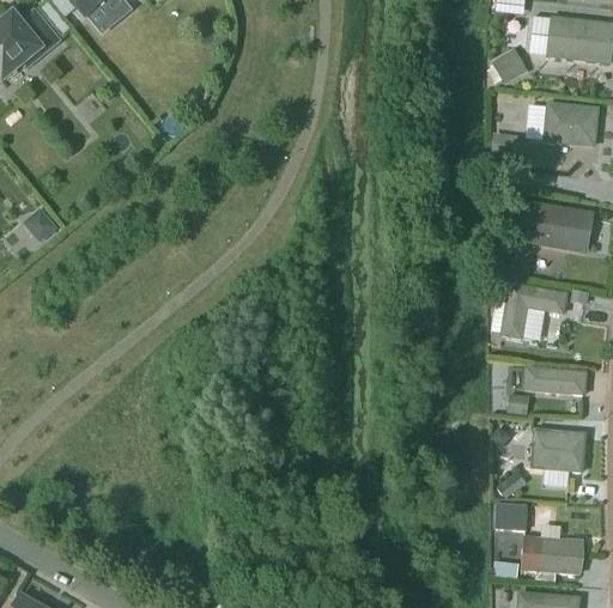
[(76,7),(70,0),(52,0),(50,1),(64,17),(76,7)]
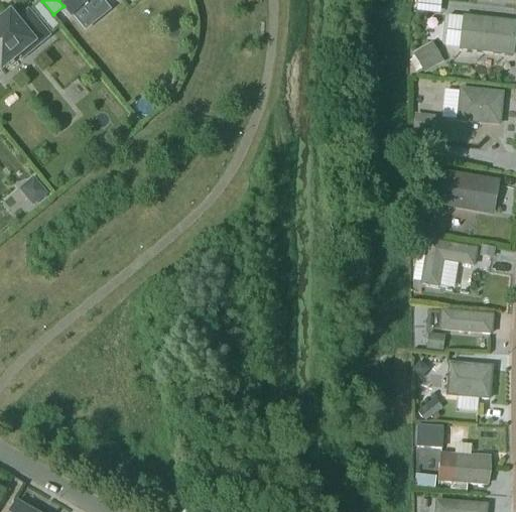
[(59,0),(72,14),(88,0),(125,0),(129,4),(134,0),(59,0)]
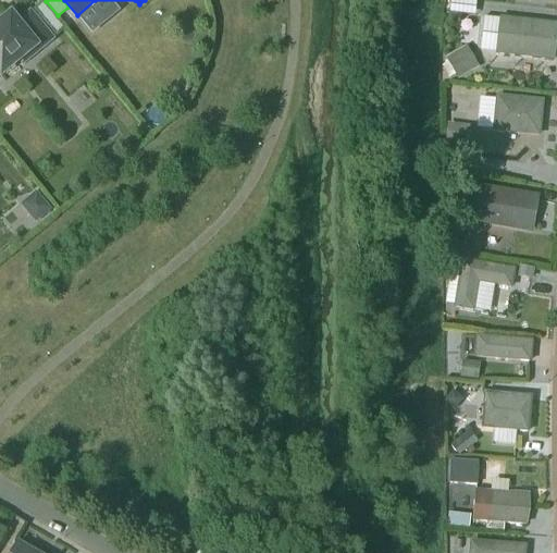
[(0,22),(0,72),(1,73),(21,57),(23,60),(50,37),(31,12),(17,22),(11,13),(0,22)]
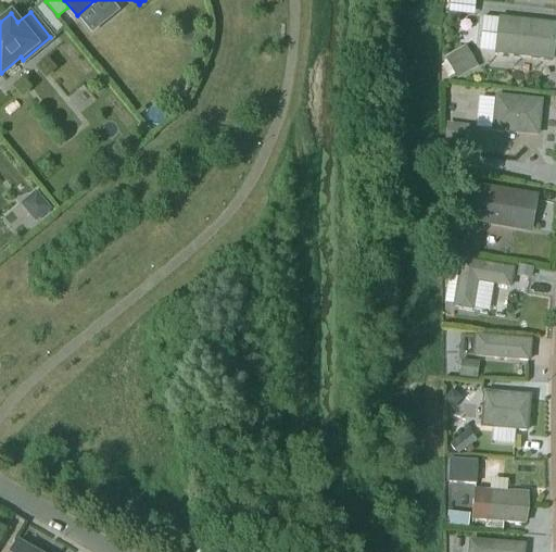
[(555,60),(555,25),(502,20),(498,54),(555,60)]
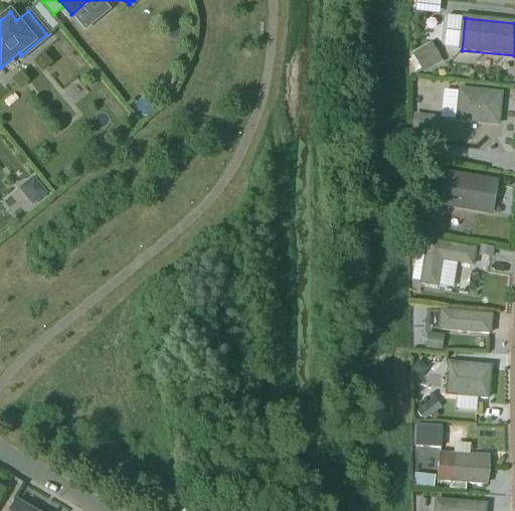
[(412,51),(414,54),(416,58),(421,66),(423,70),(439,62),(427,42),(412,51)]
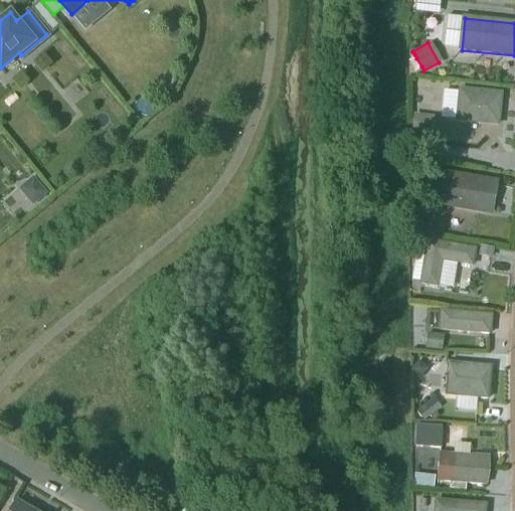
[(499,122),(501,87),(460,83),(457,118),(499,122)]
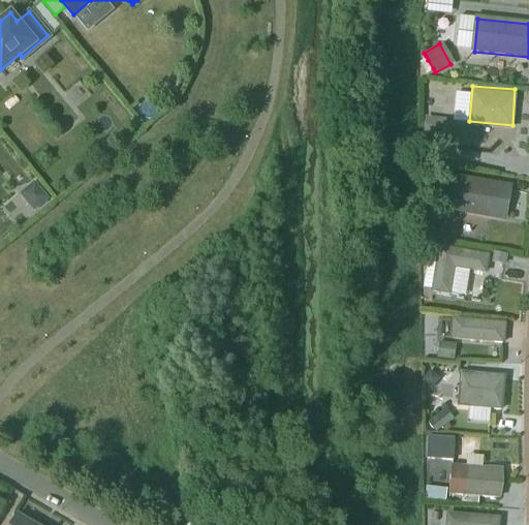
[(424,132),(446,134),(448,117),(426,115),(424,132)]
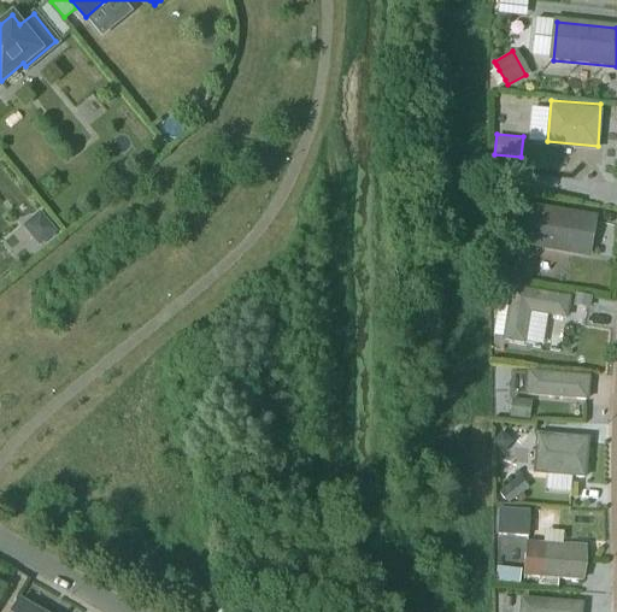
[(521,195),(507,194),(506,209),(519,210),(521,195)]
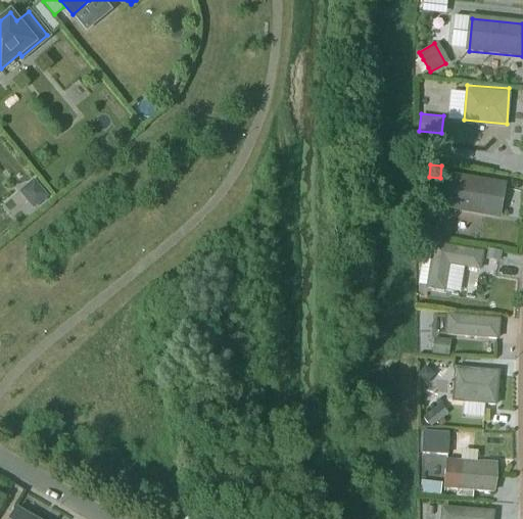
[(509,176),(448,166),(442,203),(503,213),(509,176)]
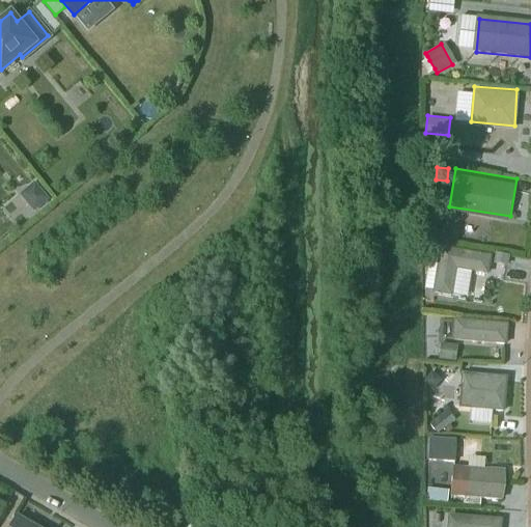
[(34,210),(49,197),(34,179),(20,192),(34,210)]
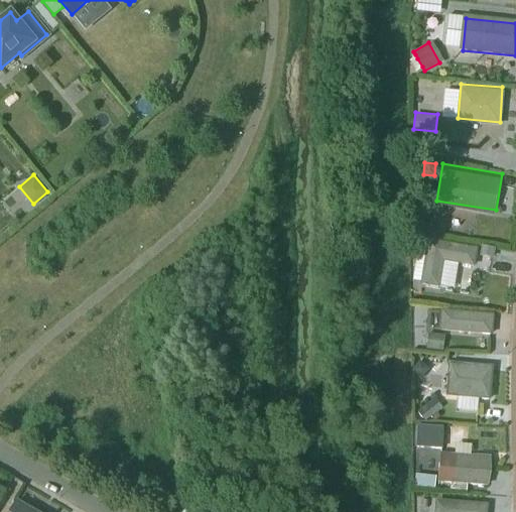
[(444,217),(431,214),(428,231),(441,233),(444,217)]
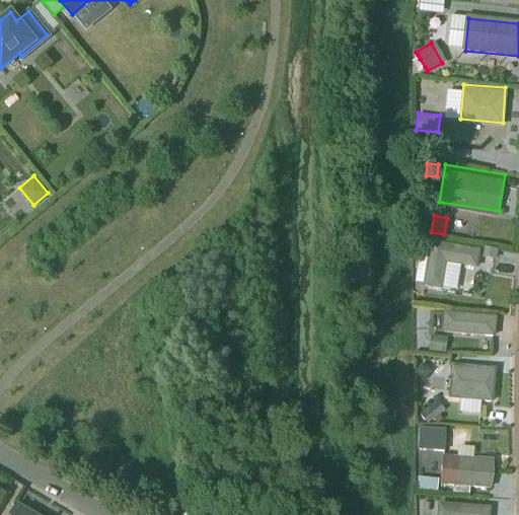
[(476,265),(480,244),(432,236),(425,283),(443,286),(447,260),(476,265)]
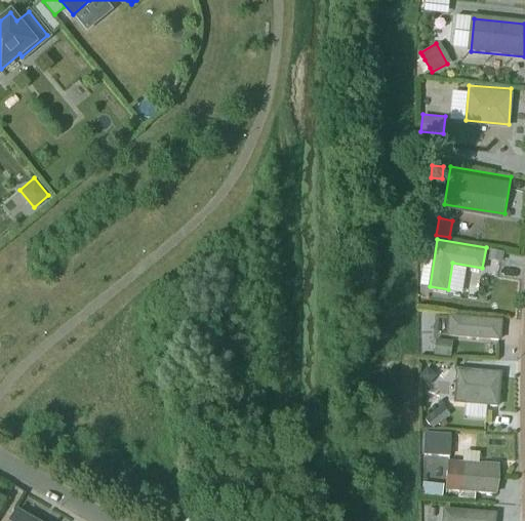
[(490,247),(489,256),(502,258),(503,249),(490,247)]
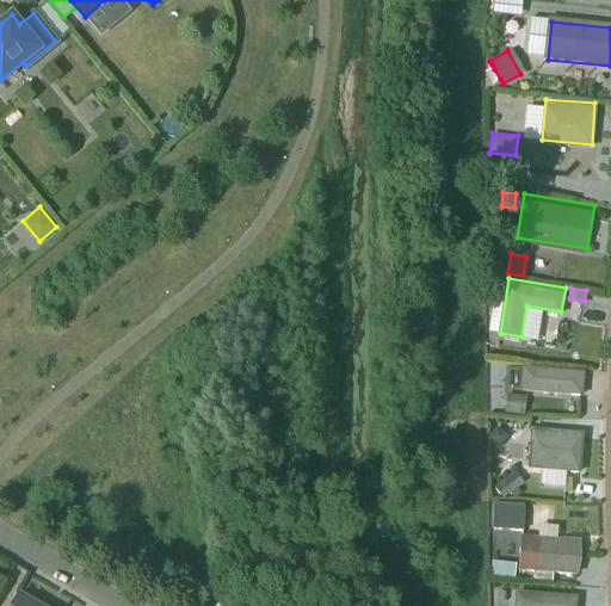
[(585,365),(526,360),(524,385),(582,390),(585,365)]
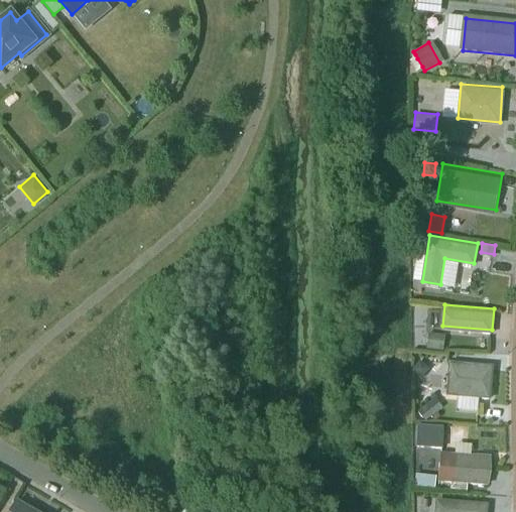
[(426,347),(442,349),(444,334),(428,332),(426,347)]
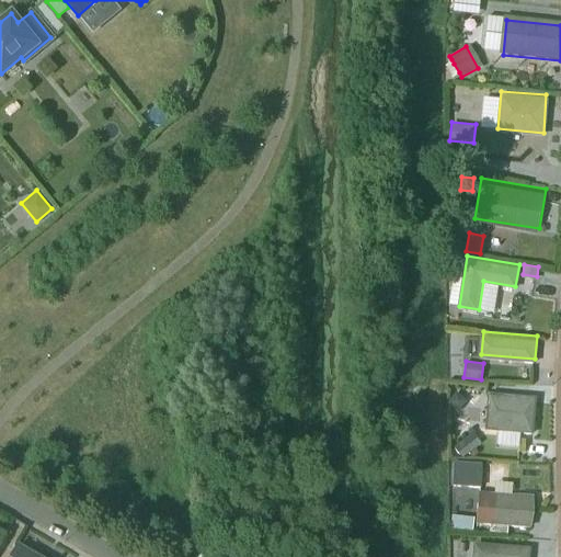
[(533,429),(535,391),(490,388),(488,427),(533,429)]
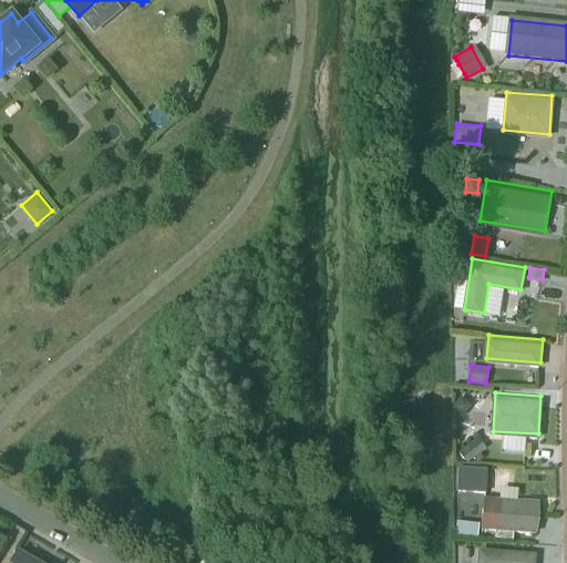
[(462,413),(471,405),(462,396),(453,405),(462,413)]
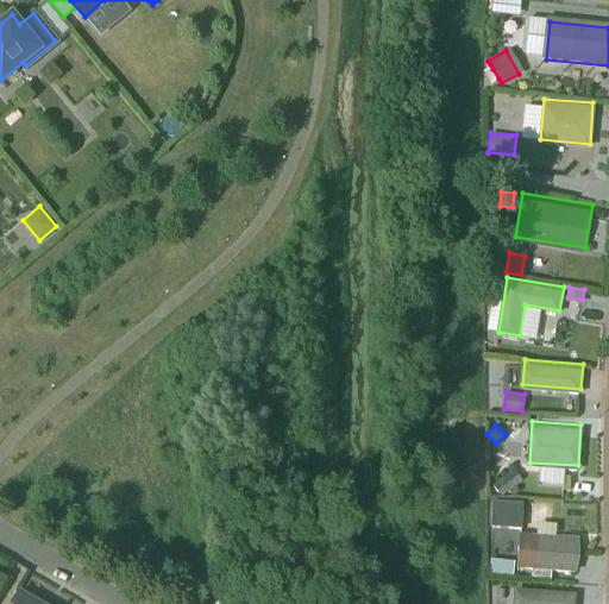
[(502,495),(522,477),(514,465),(493,483),(502,495)]
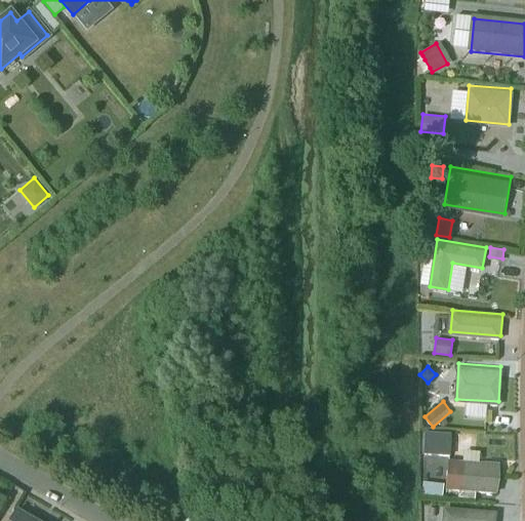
[(451,432),(426,431),(423,453),(450,455),(451,432)]
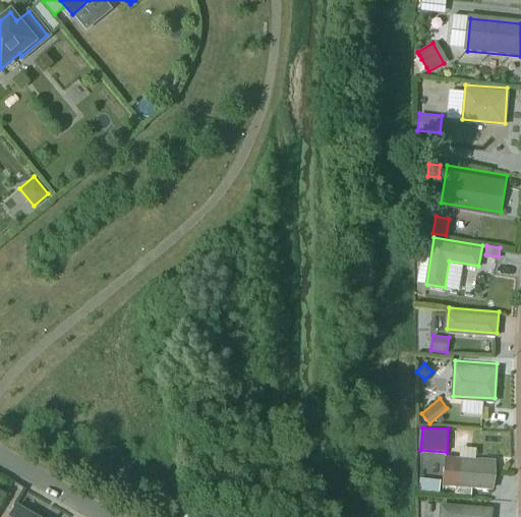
[(493,486),(495,458),(446,455),(444,483),(493,486)]
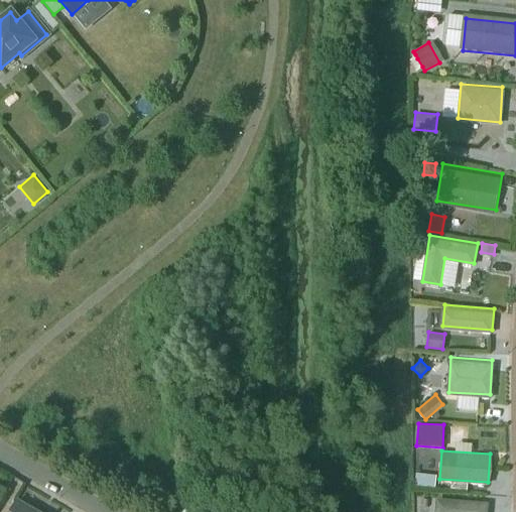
[(436,475),(416,473),(415,485),(435,487),(436,475)]
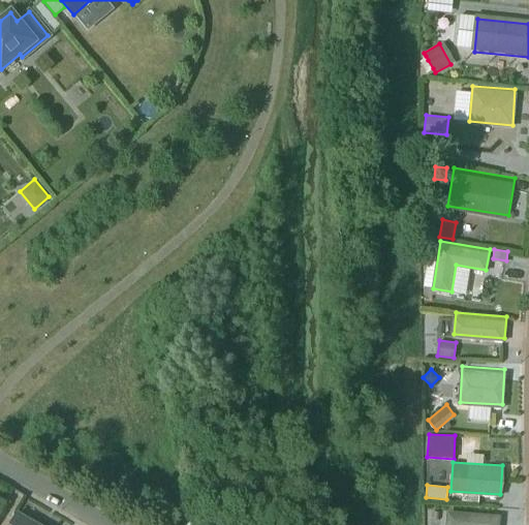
[(479,494),(462,492),(461,500),(478,502),(479,494)]
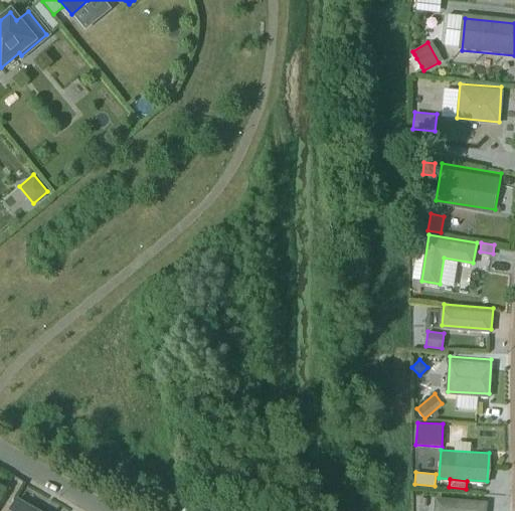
[(486,510),(487,498),(438,495),(436,510),(486,510)]
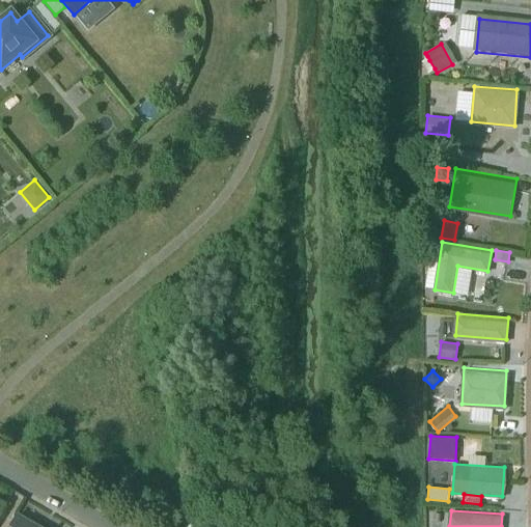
[(441,512),(434,511),(432,520),(440,521),(441,512)]
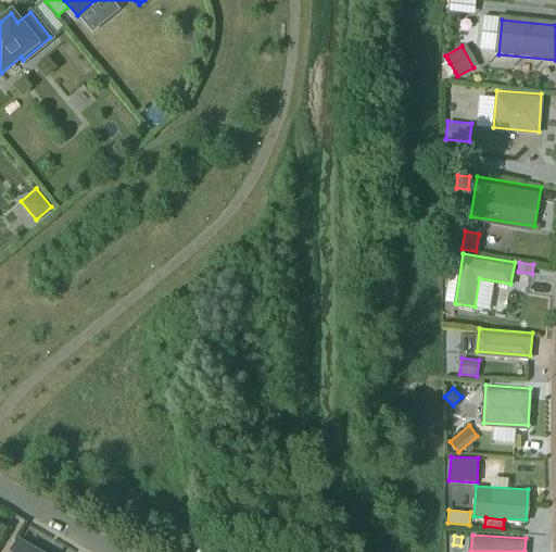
[(42,551),(17,537),(8,551),(42,551)]
